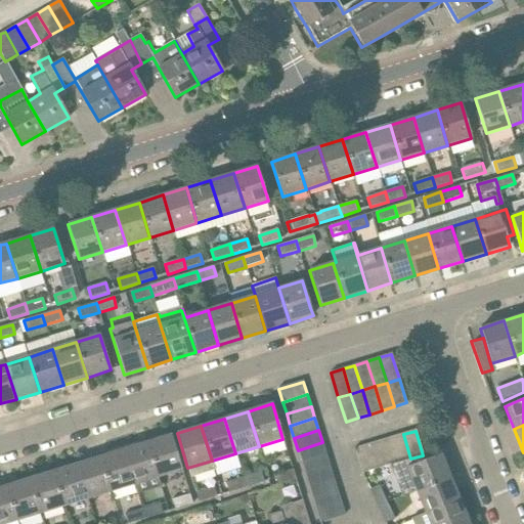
[(399,463),(410,459),(403,434),(391,438),(399,463)]
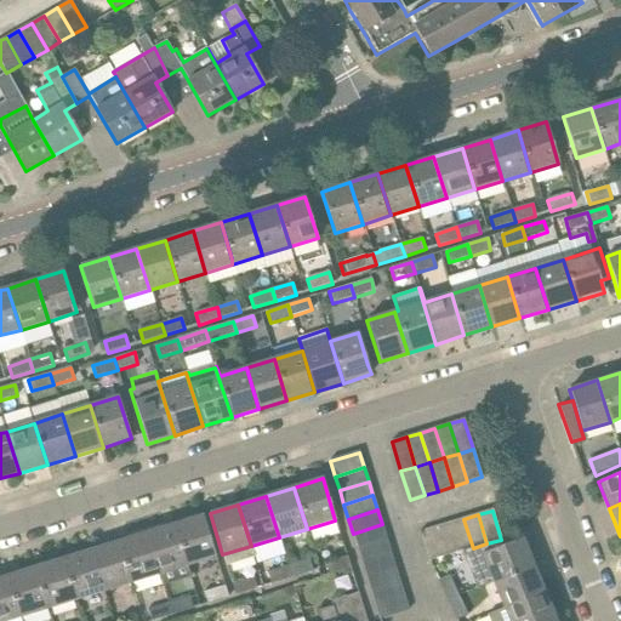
[(188,565),(215,557),(203,516),(175,524),(191,577),(192,576),(188,565)]
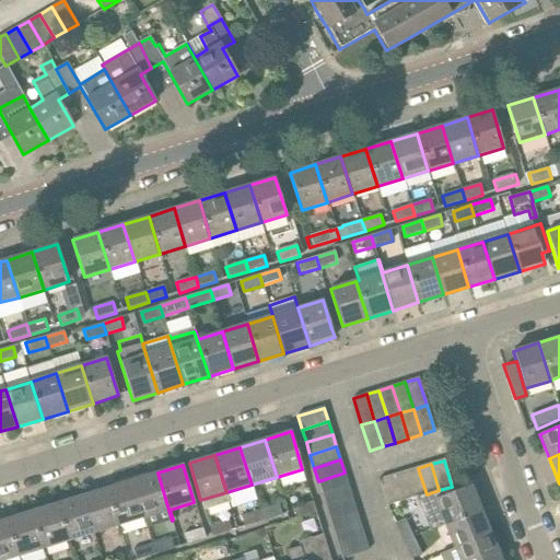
[(412,499),(427,494),(418,468),(405,473),(412,499)]
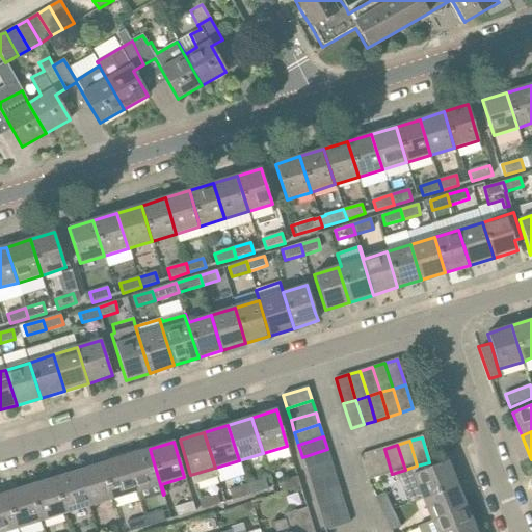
[(140,501),(163,495),(150,449),(126,456),(136,491),(137,491),(140,501)]
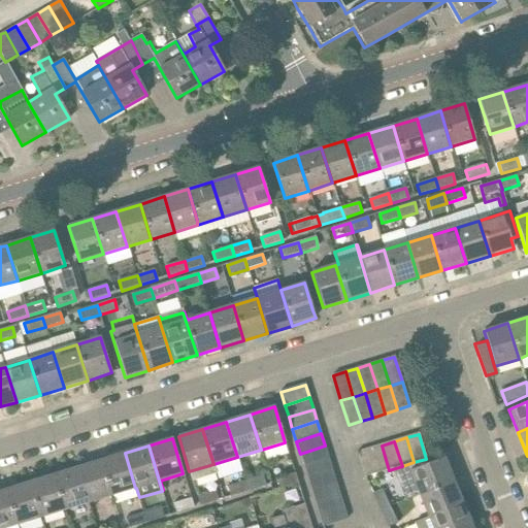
[(303,466),(328,458),(325,446),(300,454),(303,466)]
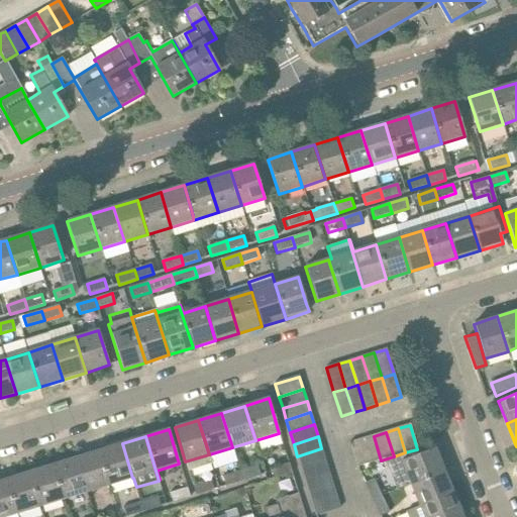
[(370,463),(381,460),(374,436),(362,439),(370,463)]
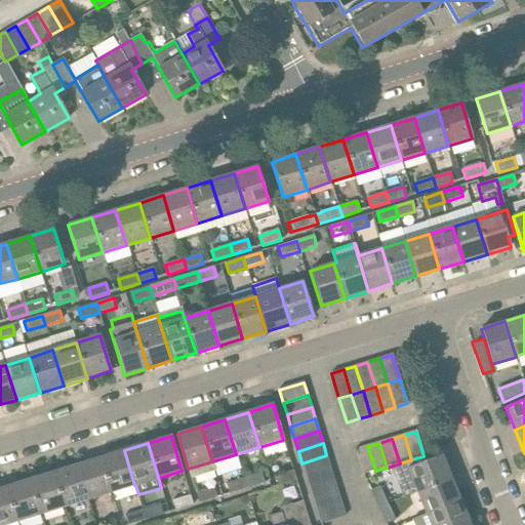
[(362,475),(375,471),(367,446),(355,450),(362,475)]
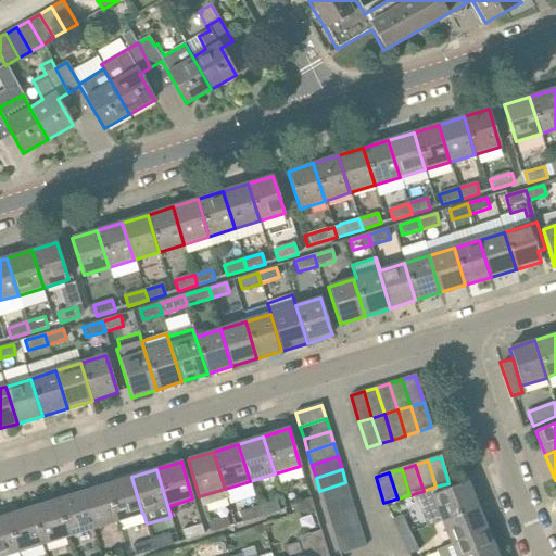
[(117,522),(142,514),(131,477),(105,484),(117,522)]
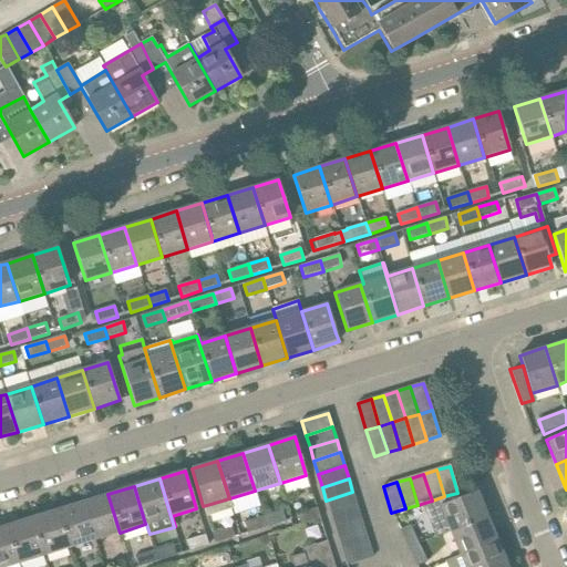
[(330,514),(357,505),(352,492),(326,501),(330,514)]
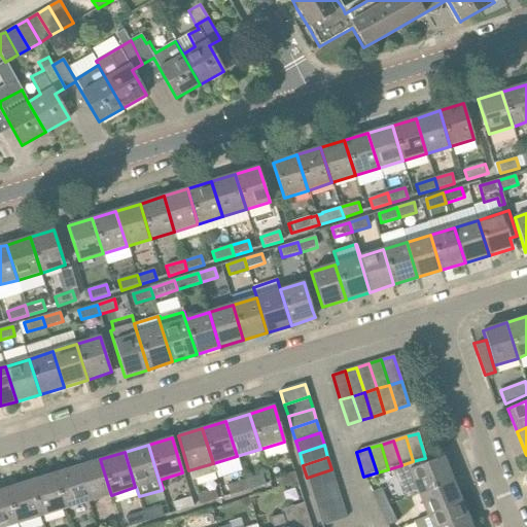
[(418,494),(453,480),(443,457),(409,470),(418,494)]
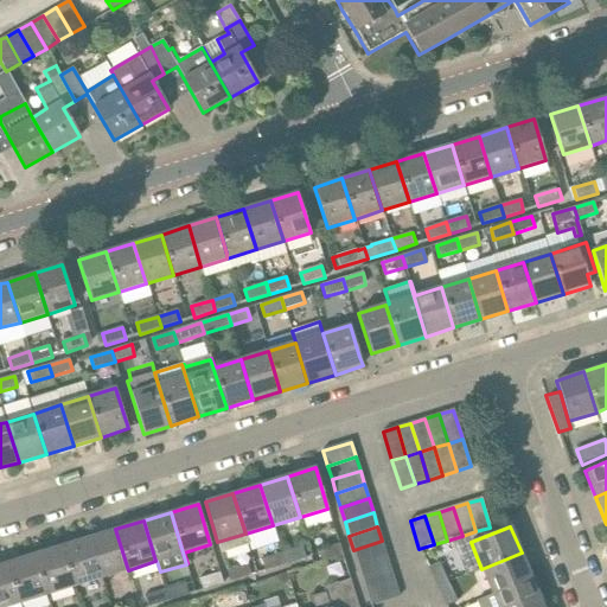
[(101,579),(128,570),(115,529),(88,538),(101,579)]
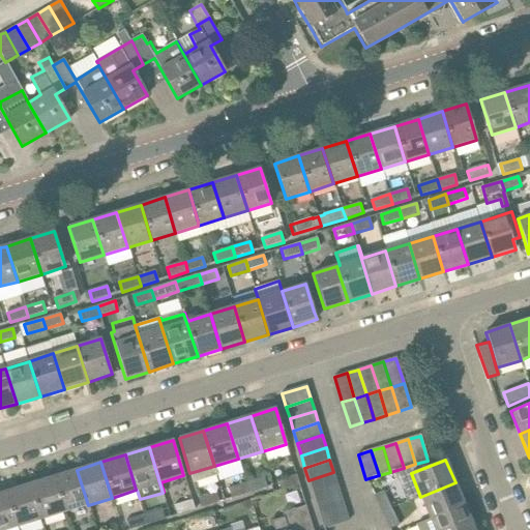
[(64,512),(88,505),(77,470),(53,477),(64,512)]
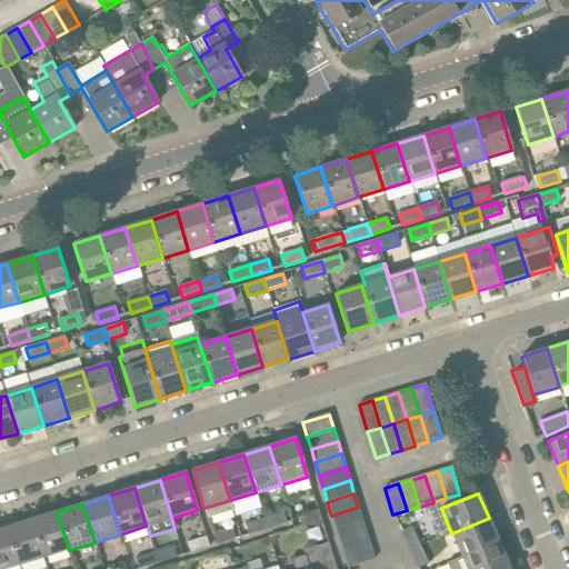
[(336,529),(362,520),(358,507),(331,516),(336,529)]
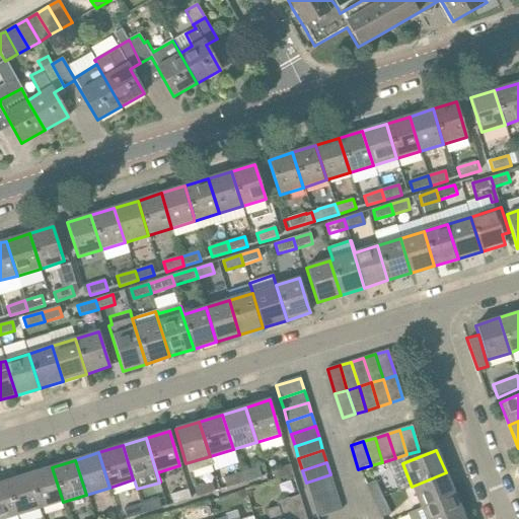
[(275,480),(293,475),(290,465),(273,471),(275,480)]
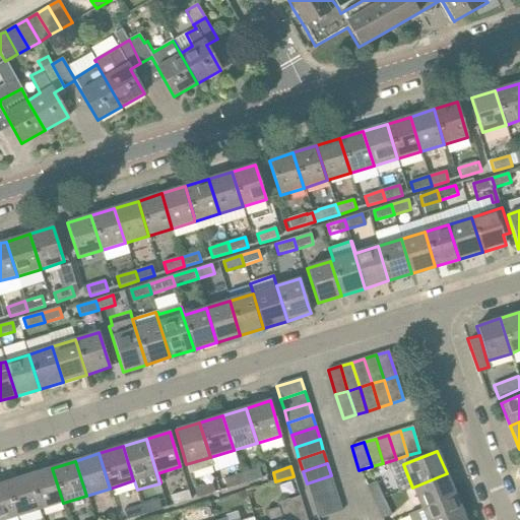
[(40,510),(63,503),(52,468),(28,475),(40,510)]
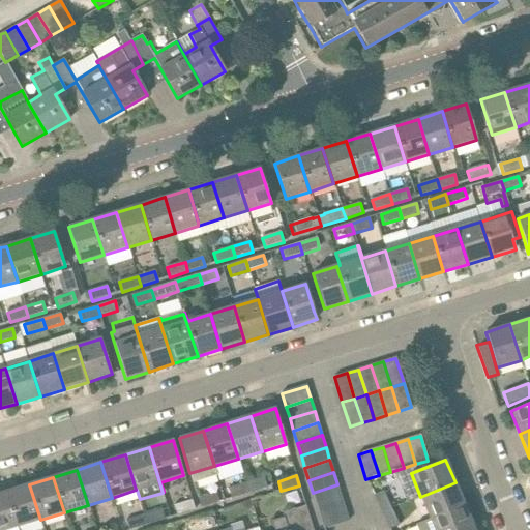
[(249,494),(266,489),(263,478),(246,483),(249,494)]
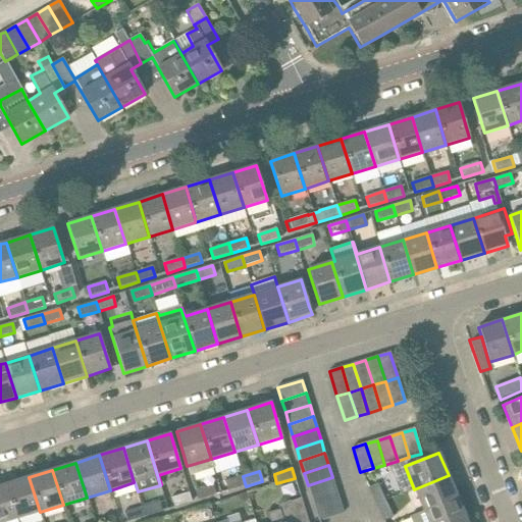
[(424,512),(458,499),(449,475),(414,489),(424,512)]
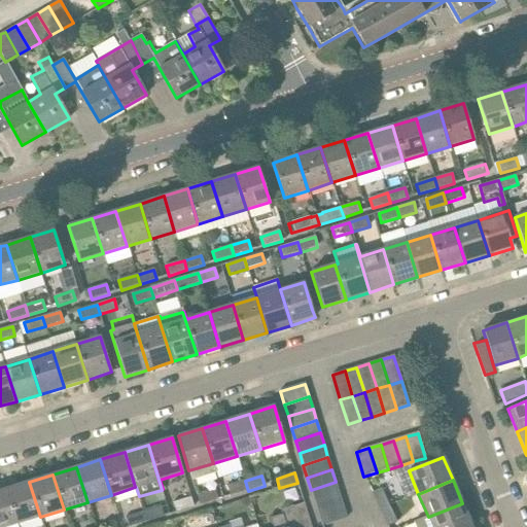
[(230,496),(248,491),(245,481),(226,486),(230,496)]
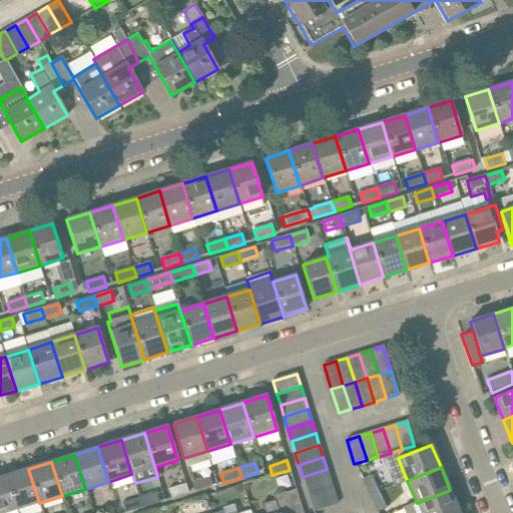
[(16,510),(39,503),(28,469),(5,476),(16,510)]
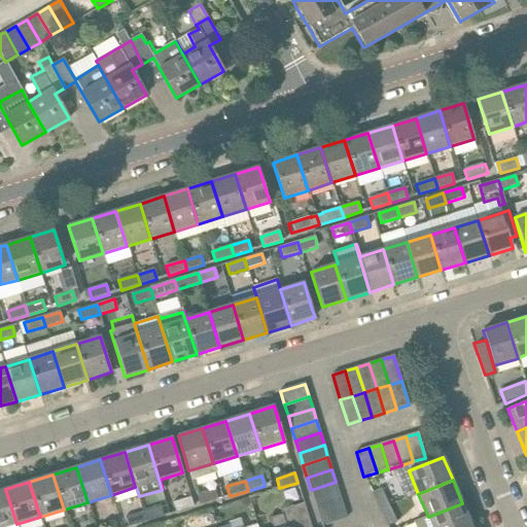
[(314,501),(339,494),(336,482),(311,490),(314,501)]
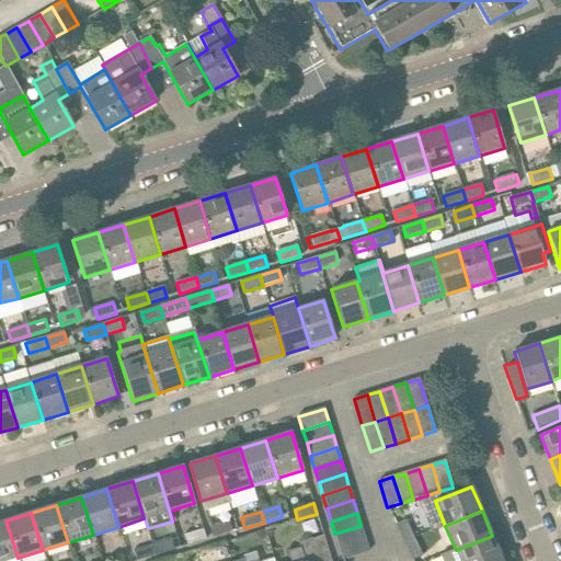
[(0,560),(7,560),(18,558),(6,521),(0,522),(0,560)]
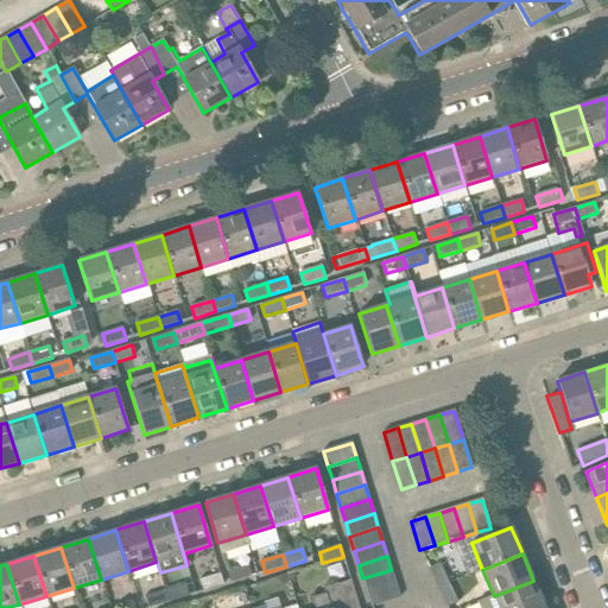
[(438,589),(449,583),(439,564),(429,569),(438,589)]
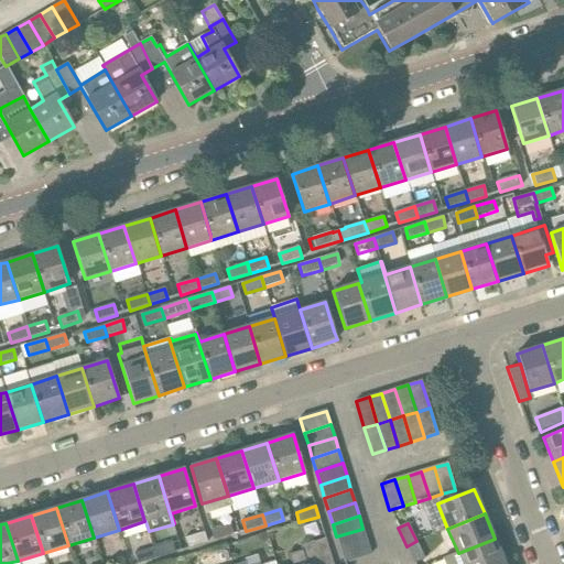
[(214,541),(232,535),(229,524),(210,530),(214,541)]
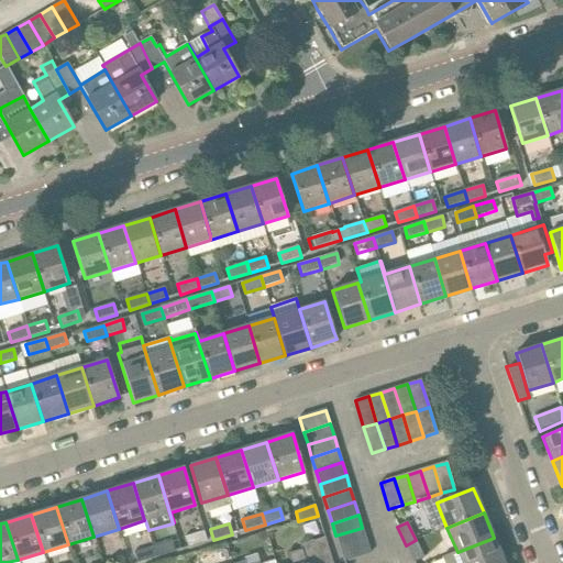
[(340,549),(366,541),(362,528),(335,536),(340,549)]
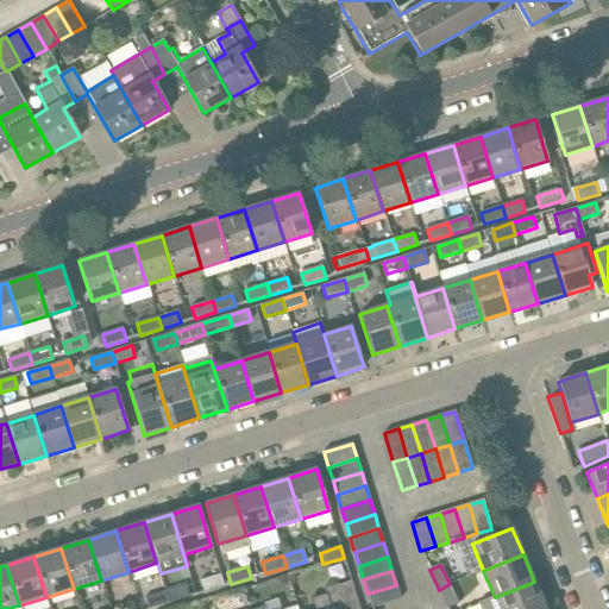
[(203,592),(224,586),(220,575),(200,582),(203,592)]
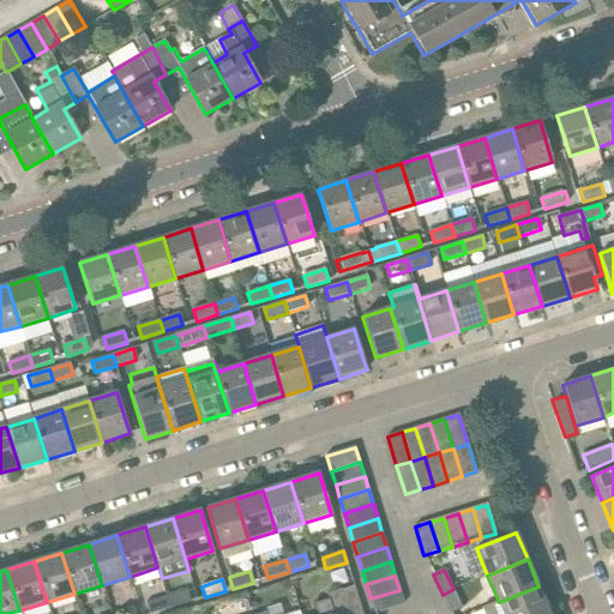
[(300,612),(300,613),(361,613),(354,587),(341,590),(327,595),(329,601),(315,605),(318,613),(301,613),(301,611),(300,612)]
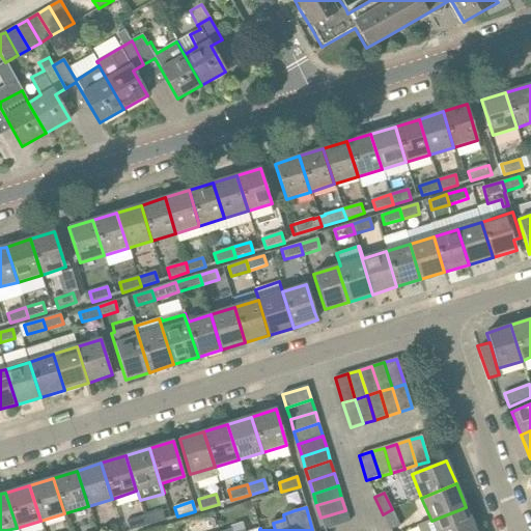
[(435,530),(472,530),(475,530),(466,507),(431,521),(435,530)]
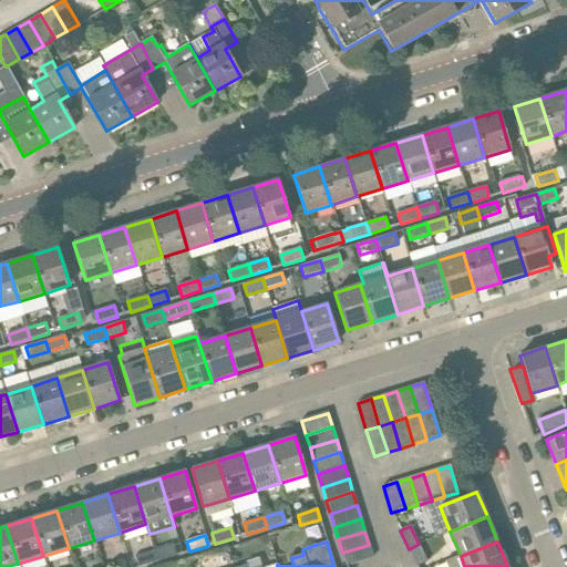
[(418,566),(426,563),(419,544),(409,549),(418,566)]
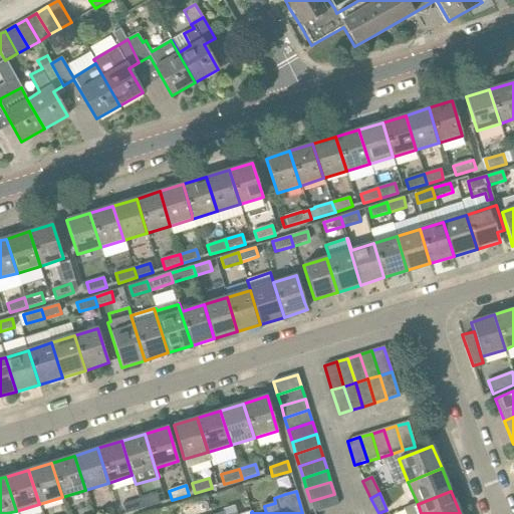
[(143,509),(160,504),(157,494),(140,499),(143,509)]
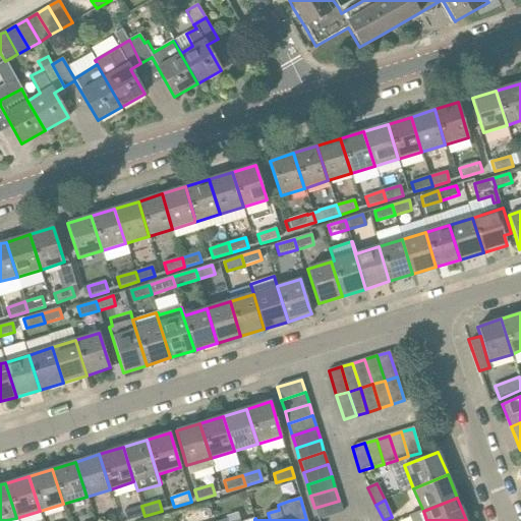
[(317,520),(343,512),(339,501),(314,508),(317,520)]
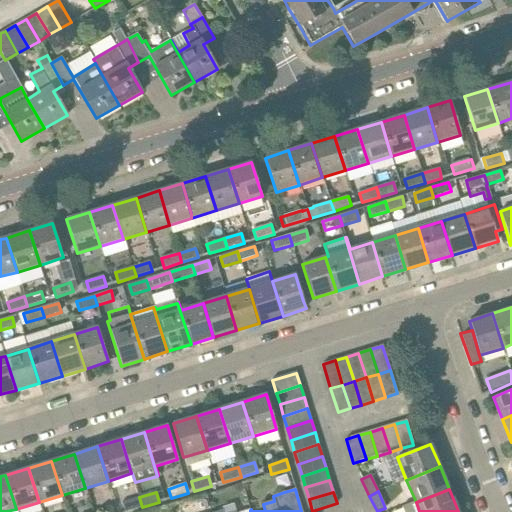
[(124,511),(126,511),(142,507),(139,497),(121,503),(124,511)]
